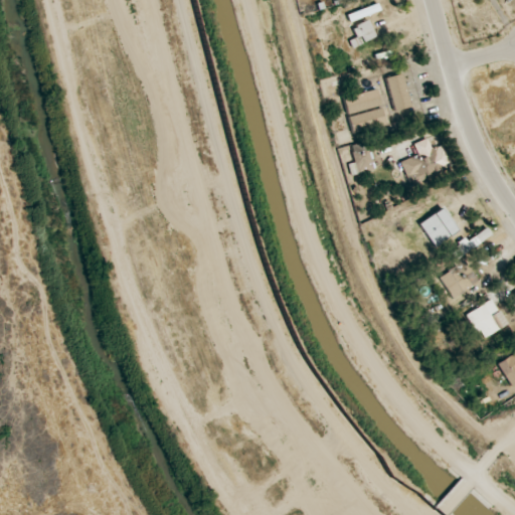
[(401,162),(409,182),(449,166),(441,146),(433,149),(428,138),(414,144),(418,155),(401,162)]
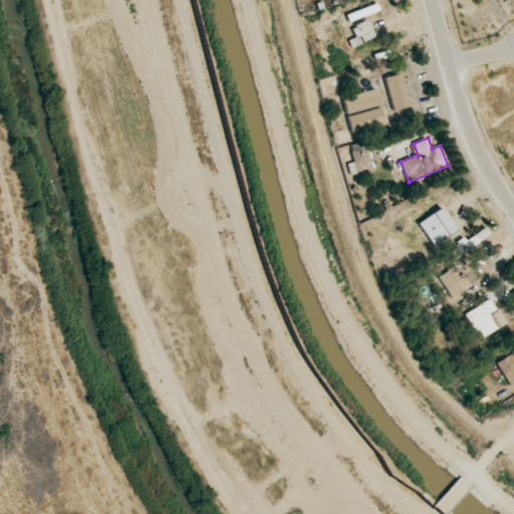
[(424,231),(417,234),(422,244),(455,226),(442,200),(415,214),(424,231)]
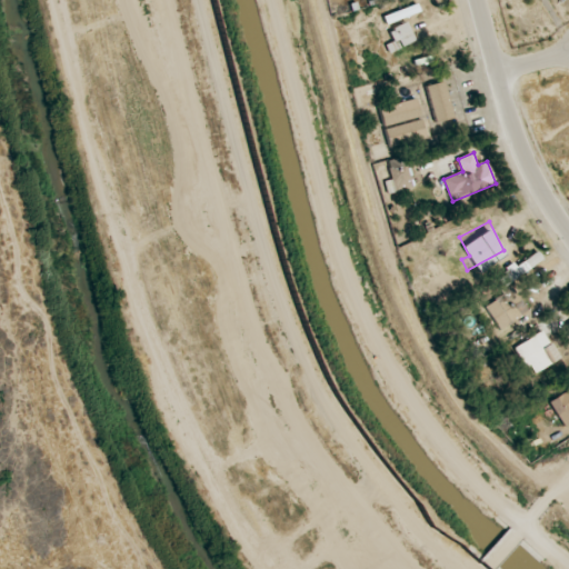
[(497,279),(502,288),(542,259),(537,251),(497,279)]
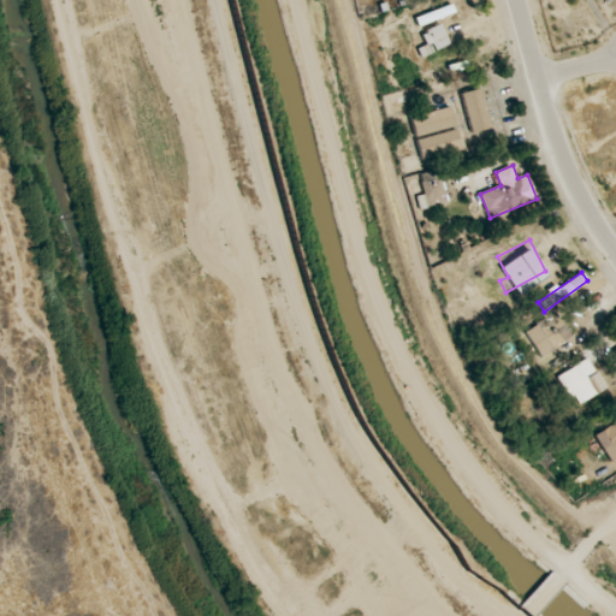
[(543,357),(572,336),(554,312),(525,332),(543,357)]
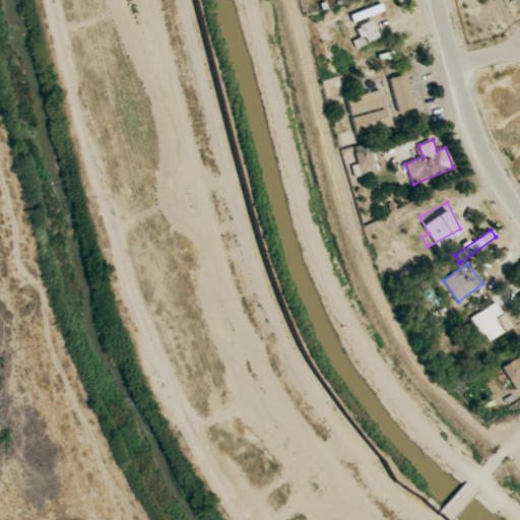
[(512,326),(496,302),(471,318),(488,342),(512,326)]
